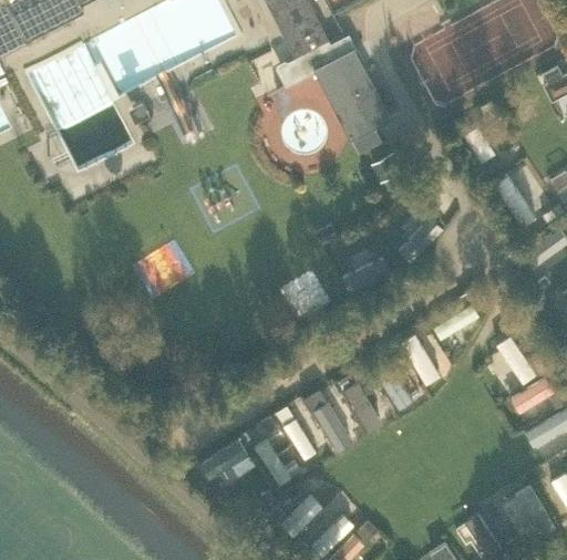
[(265,0),(298,63),(288,68),(277,74),(285,90),(290,86),(316,74),(351,143),(390,123),(349,41),(330,51),(303,0),(284,0),(280,2),(278,0),(0,0),(0,59),(23,48),(83,17),(80,10),(100,0),(265,0)]
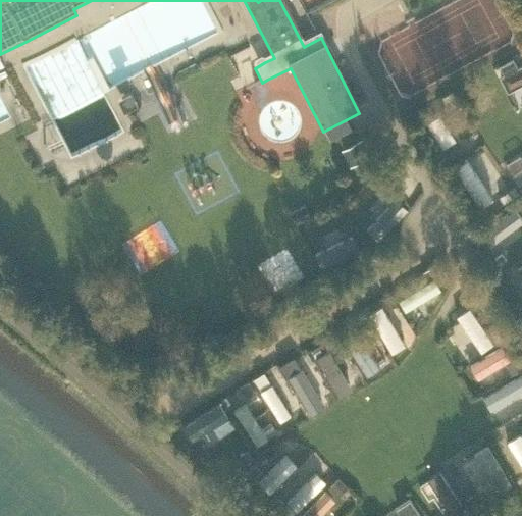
[(505,65),(494,70),(507,96),(521,88),(521,69),(510,75),(505,65)]
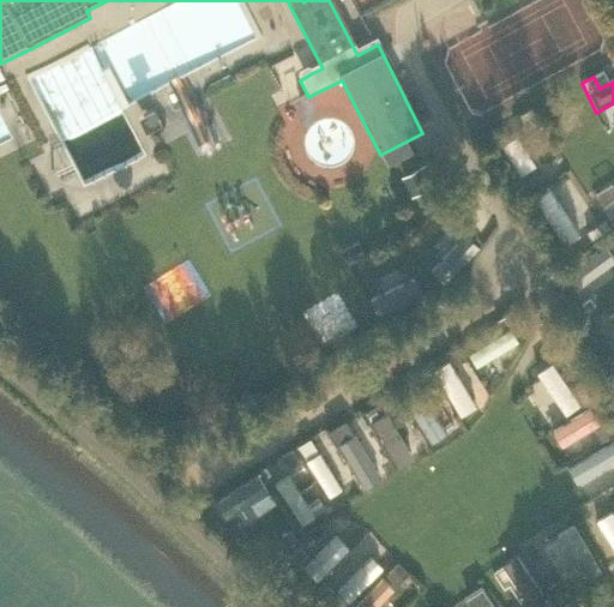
[(519,172),(535,164),(521,133),(505,140),(519,172)]
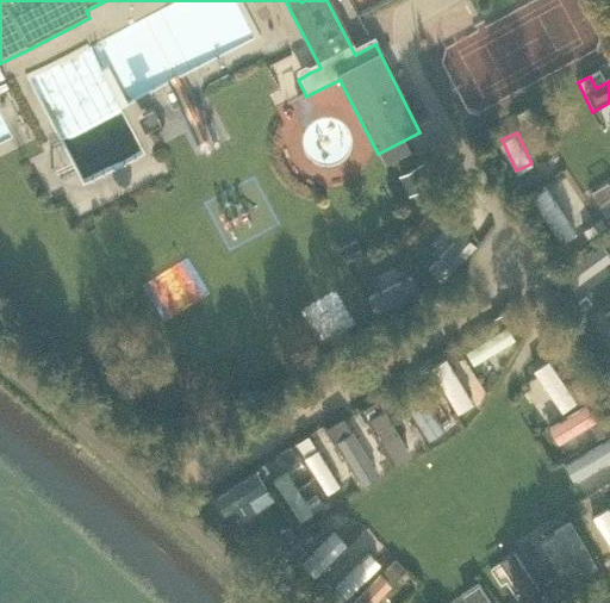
[(609,184),(598,191),(609,212),(609,184)]
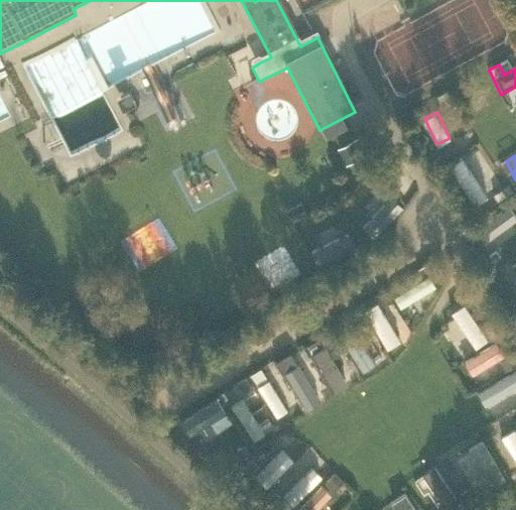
[(473,204),(488,197),(469,156),(454,163),(473,204)]
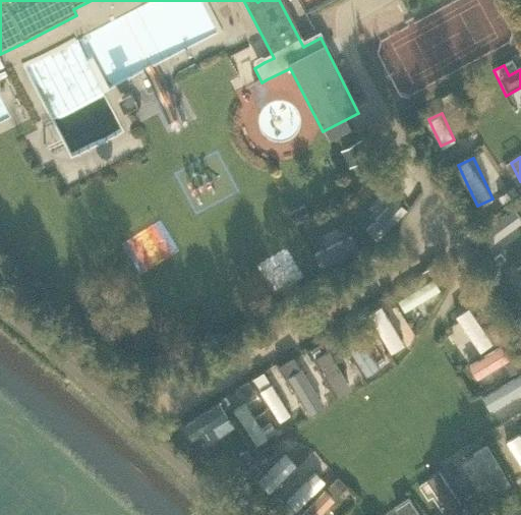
[(381,236),(409,207),(396,194),(367,225),(381,236)]
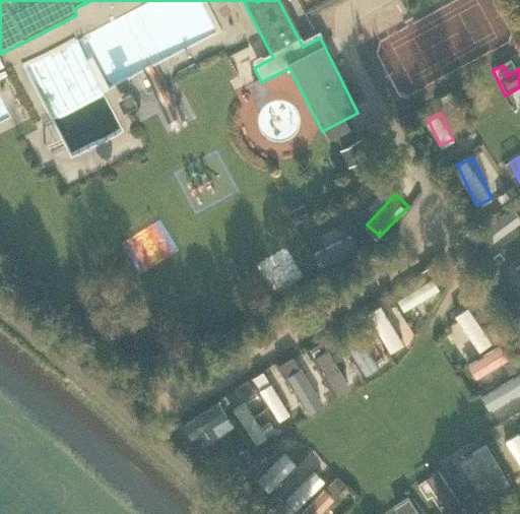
[(496,241),(519,222),(519,215),(513,206),(484,227),(496,241)]
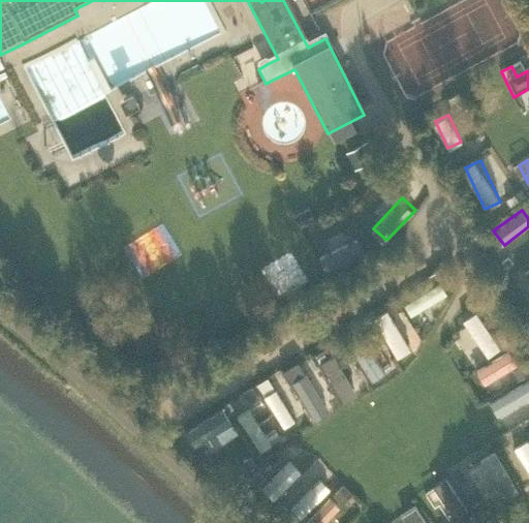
[(359,237),(320,254),(328,269),(366,251),(359,237)]
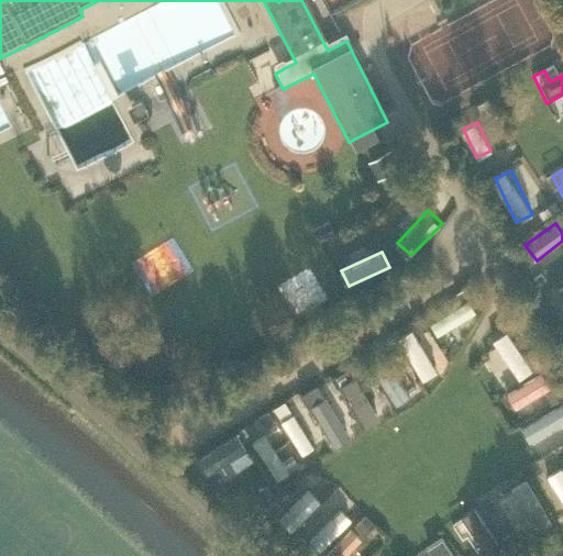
[(428,326),(435,341),(475,317),(466,302),(428,326)]
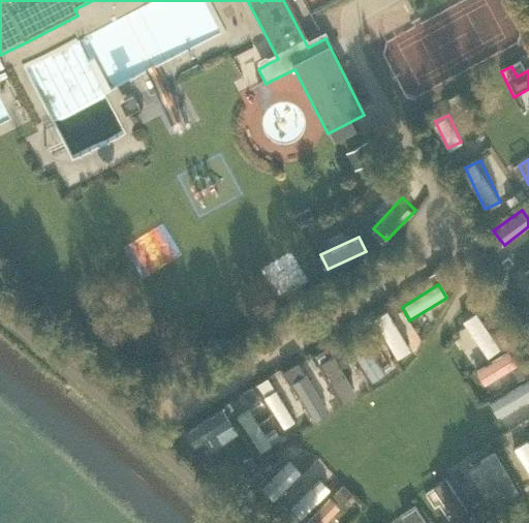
[(476,314),(463,322),(486,359),(499,350),(476,314)]
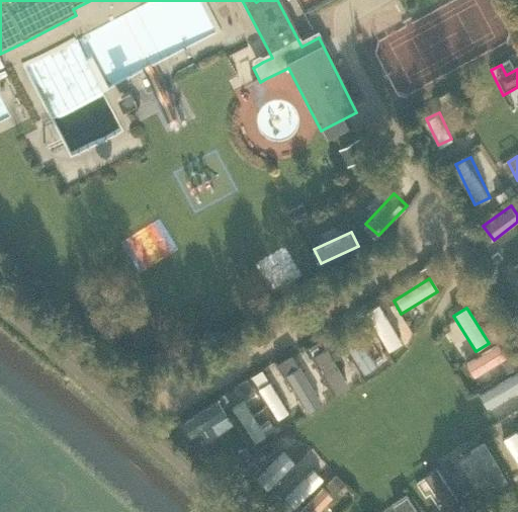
[(380,309),(367,317),(391,355),(404,347),(380,309)]
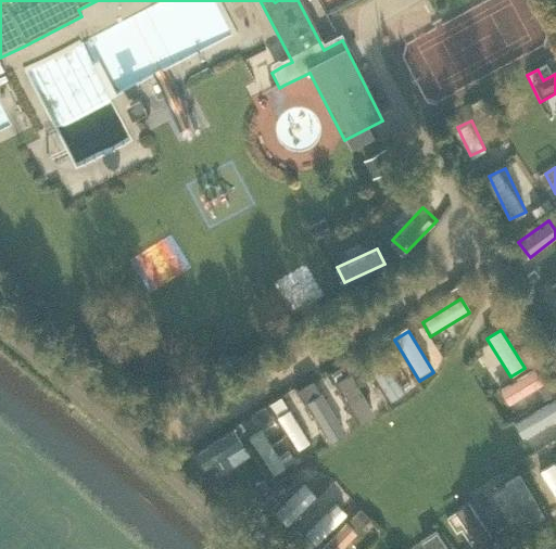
[(380,360),(368,368),(391,405),(404,397),(380,360)]
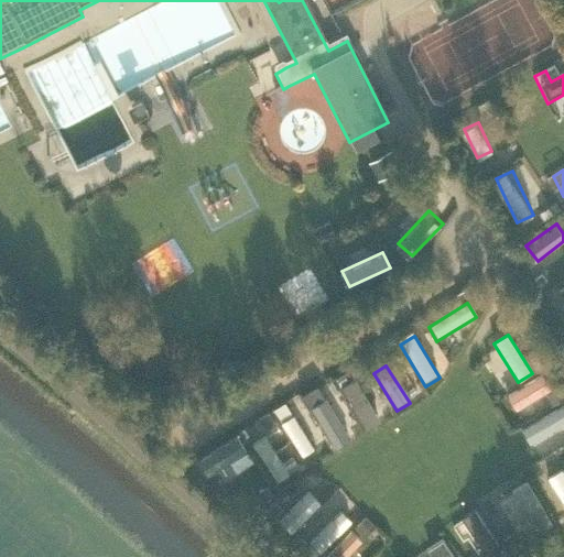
[(543,375),(508,397),(516,411),(552,390),(543,375)]
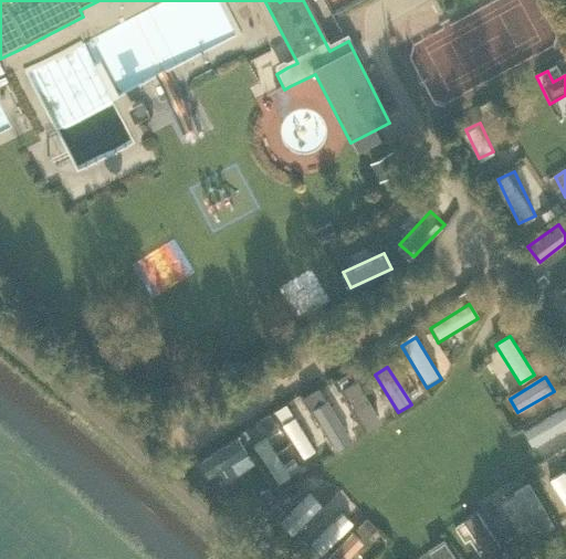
[(355,381),(343,389),(369,431),(381,423),(355,381)]
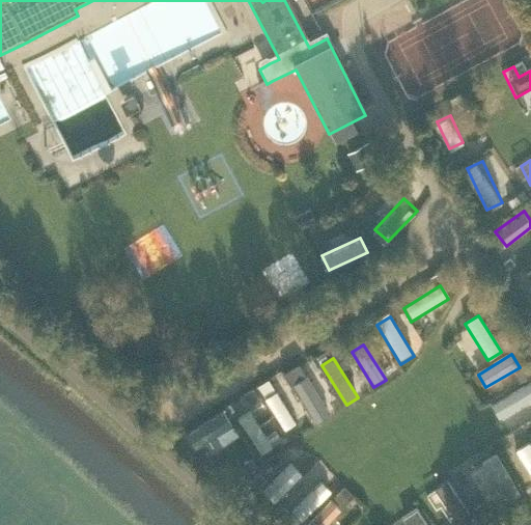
[(328,416),(306,381),(295,388),(316,423),(320,423),(326,420),(328,416)]
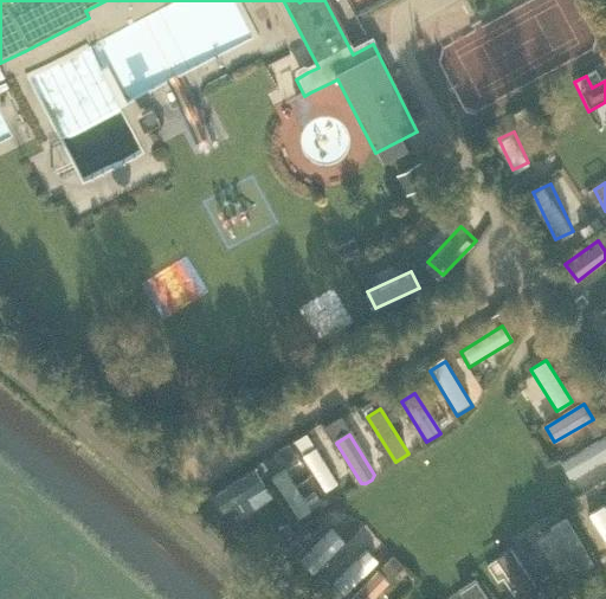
[(605,439),(604,436),(560,463),(571,480),(605,457),(605,439)]
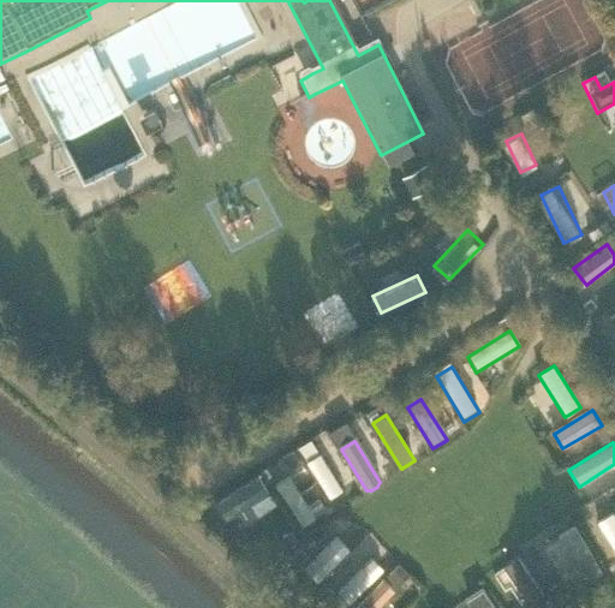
[(329,501),(341,493),(318,456),(306,464),(329,501)]
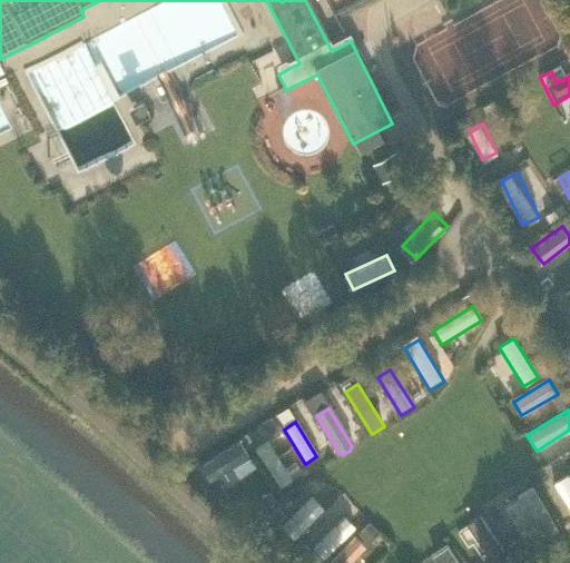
[(203,466),(212,481),(249,457),(241,443),(203,466)]
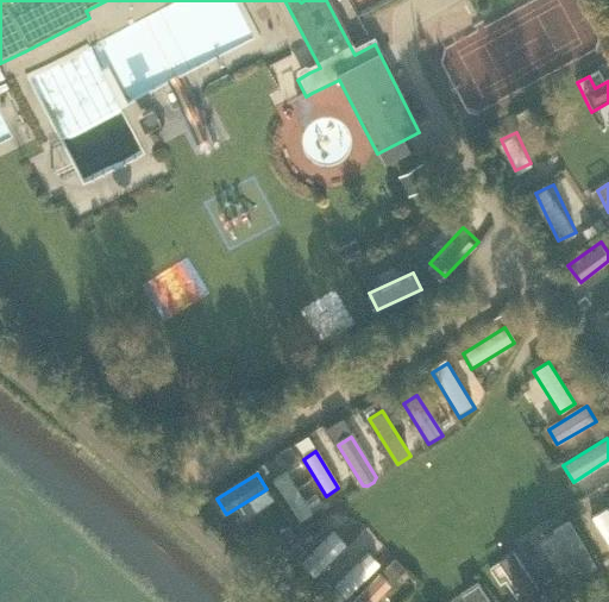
[(287,475),(275,482),(300,522),(312,515),(287,475)]
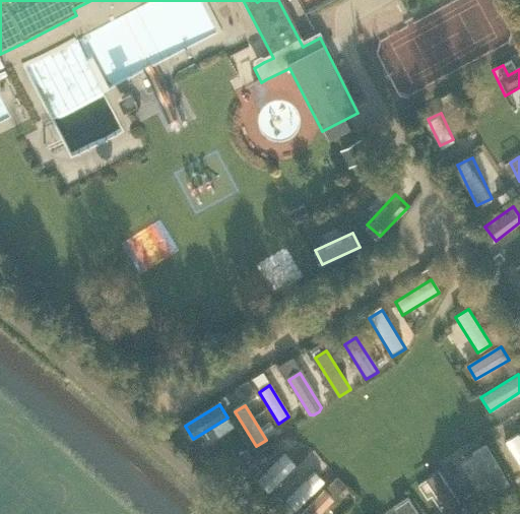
[(519,437),(518,434),(505,442),(519,465),(519,437)]
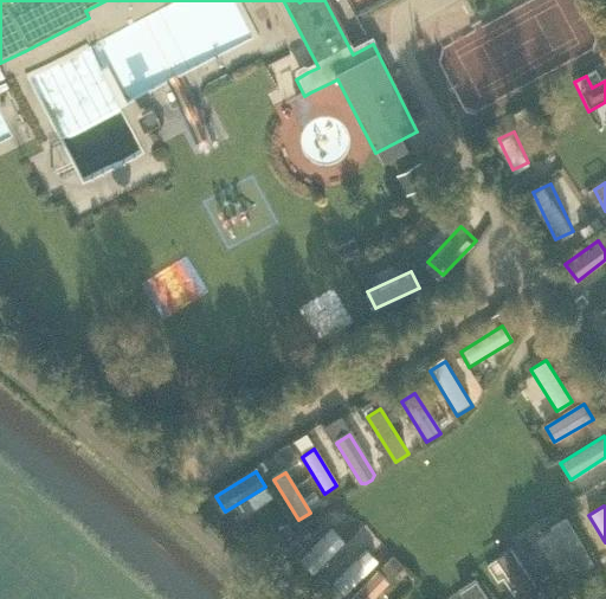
[(567,520),(550,530),(579,577),(597,566),(567,520)]
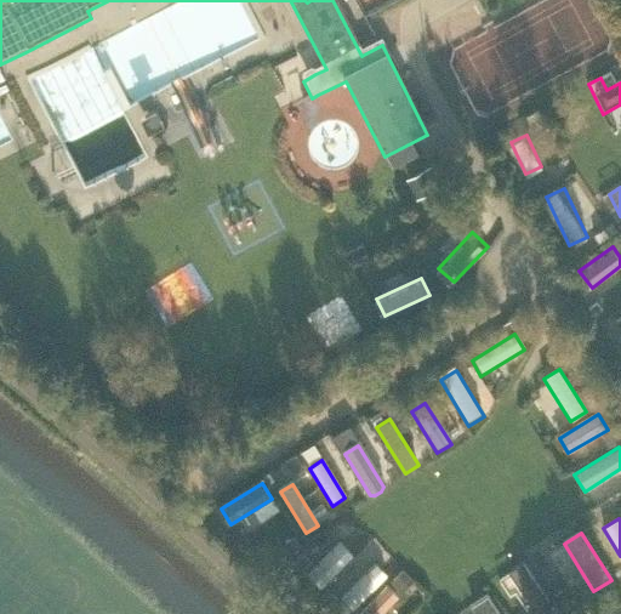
[(307,575),(320,589),(351,558),(337,545),(307,575)]
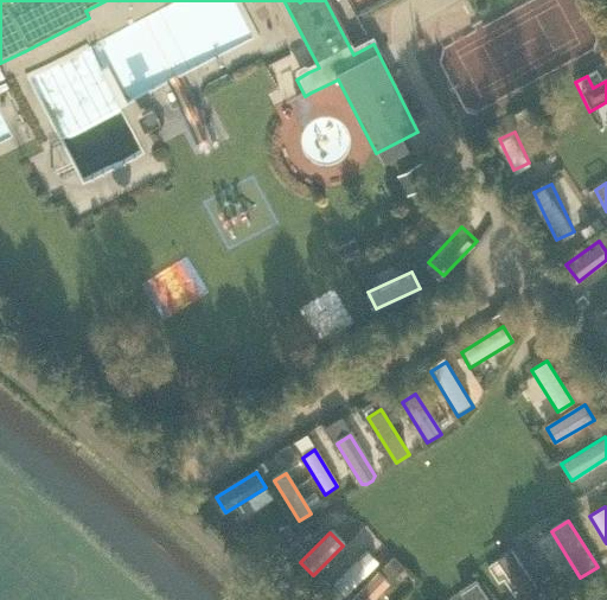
[(522,599),(536,591),(511,551),(498,560),(522,599)]
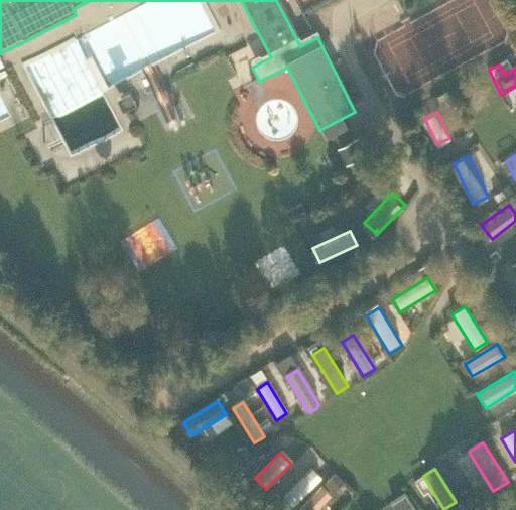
[(283,500),(291,509),(293,509),(321,481),(312,472),(283,500)]
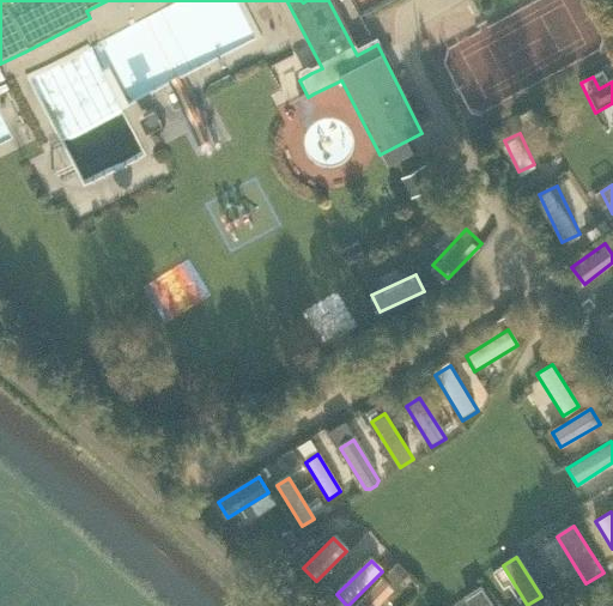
[(378,605),(392,593),(381,581),(356,605),(378,605)]
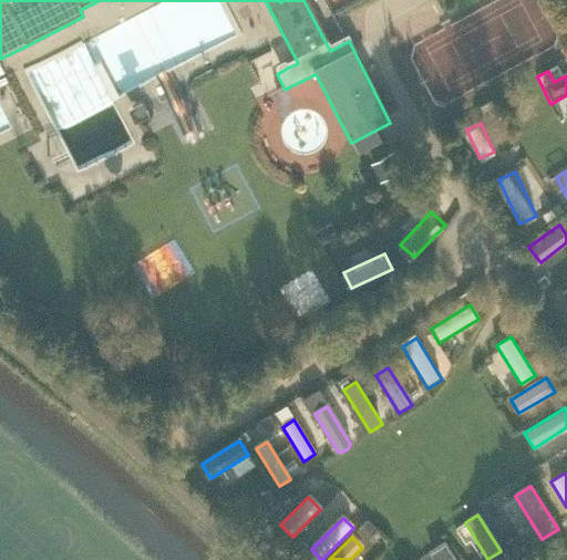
[(453,559),(445,546),(432,555),(434,559),(453,559)]
